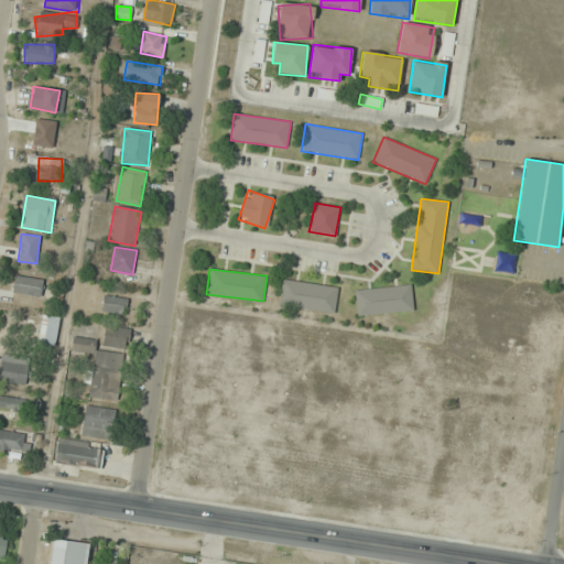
[(44,280),(15,275),(13,292),(41,296),(44,280)]
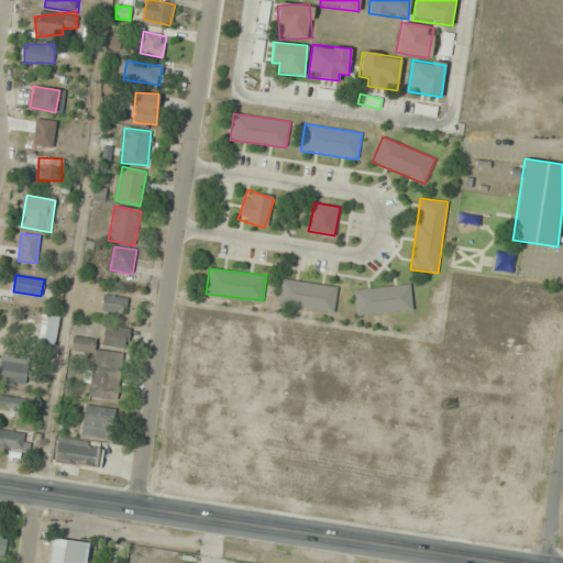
[(333,313),(338,287),(282,278),(277,305),(333,313)]
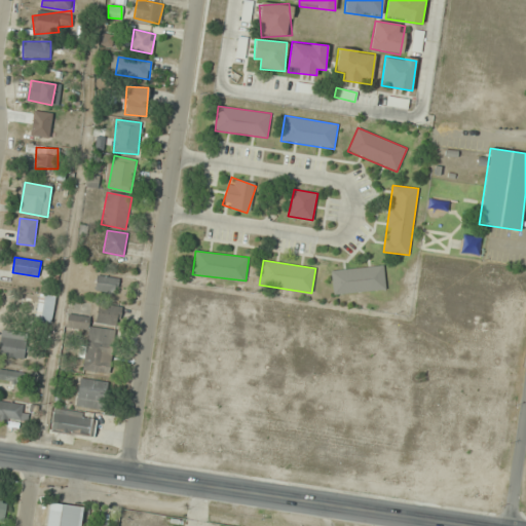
[(331,269),(333,294),(385,291),(384,266),(331,269)]
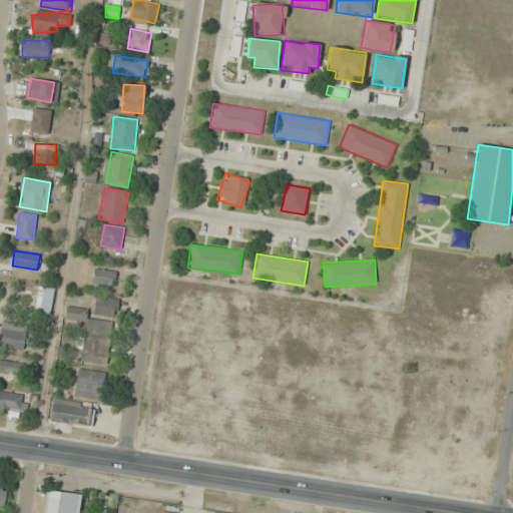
[(117,272),(95,269),(92,284),(114,287),(117,272)]
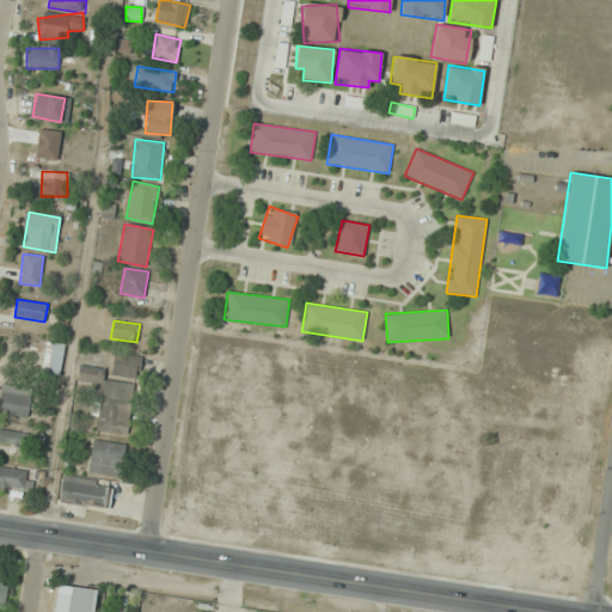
[(46,375),(63,373),(61,343),(43,344),(46,375)]
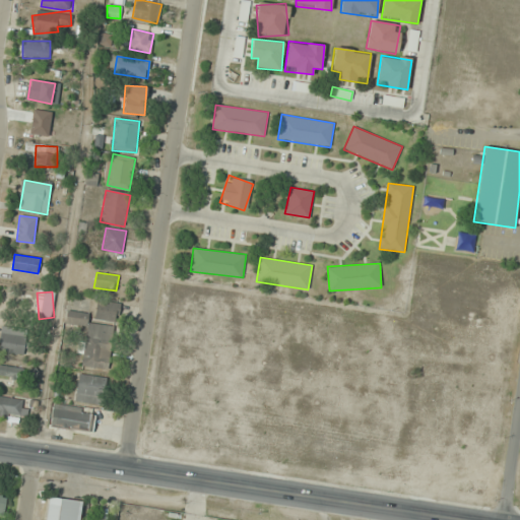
[(120,303),(96,301),(94,320),(118,322),(120,303)]
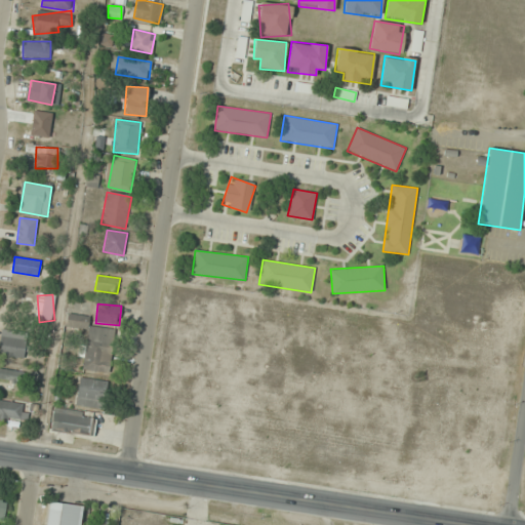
[(116,329),(88,326),(89,316),(69,313),(67,327),(87,329),(82,368),(110,372),(116,329)]
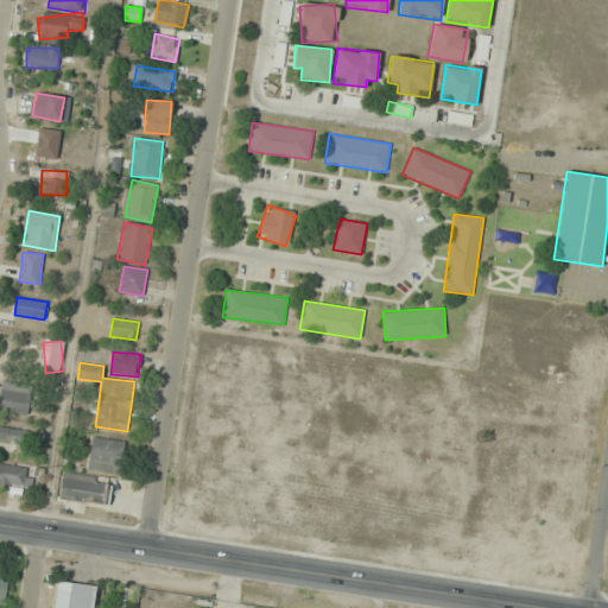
[(0,438),(30,443),(31,431),(0,426),(0,438)]
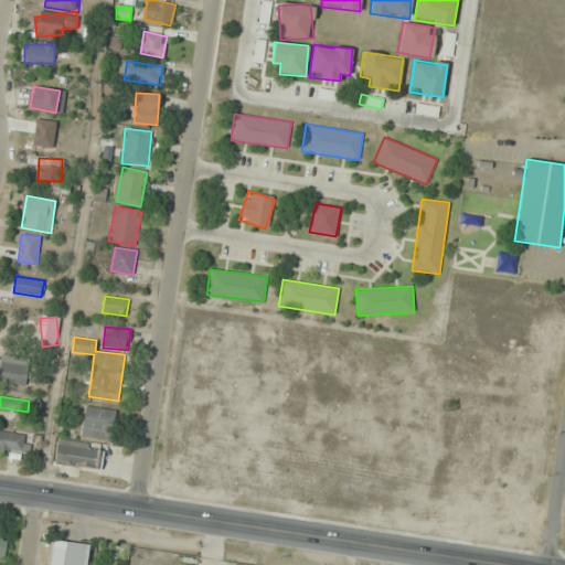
[(114,437),(114,408),(84,408),(84,437),(114,437)]
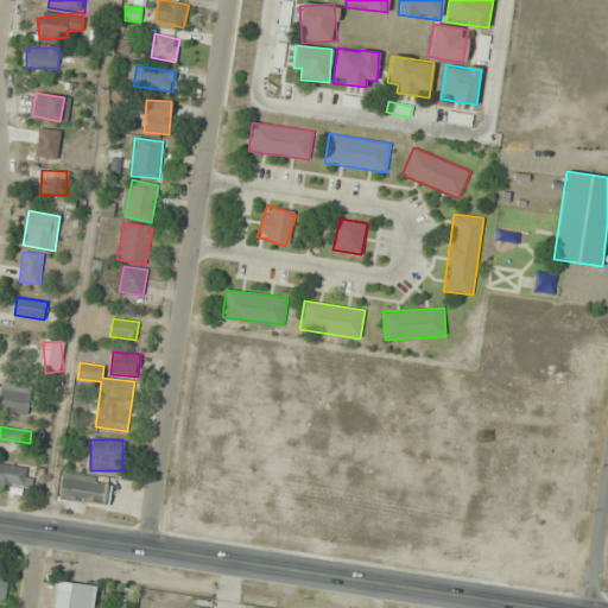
[(0,485),(31,487),(33,467),(0,464),(0,485)]
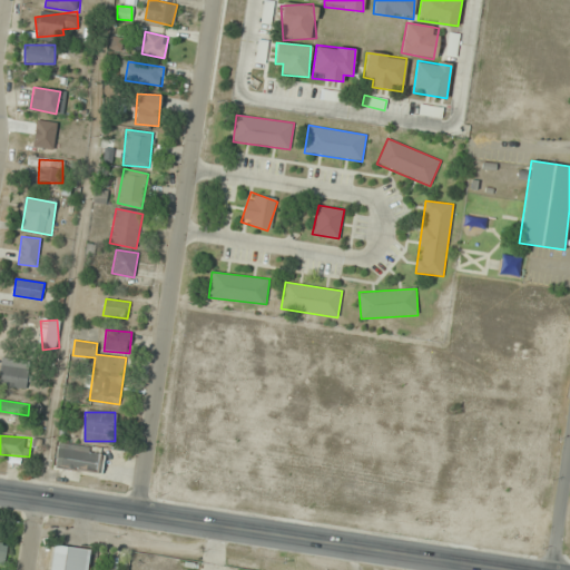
[(106,449),(58,442),(55,467),(102,474),(106,449)]
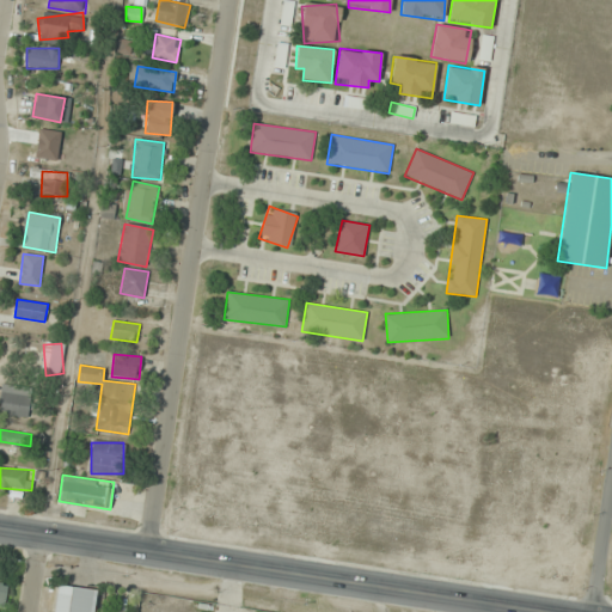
[(93,611),(97,589),(59,585),(55,611),(93,611)]
